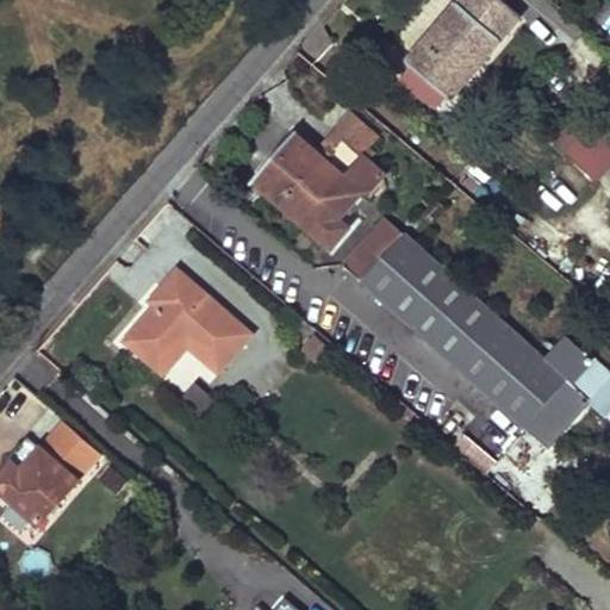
[(502,39),(522,16),(503,0),(464,0),(460,5),(410,64),(450,99),(502,39)]
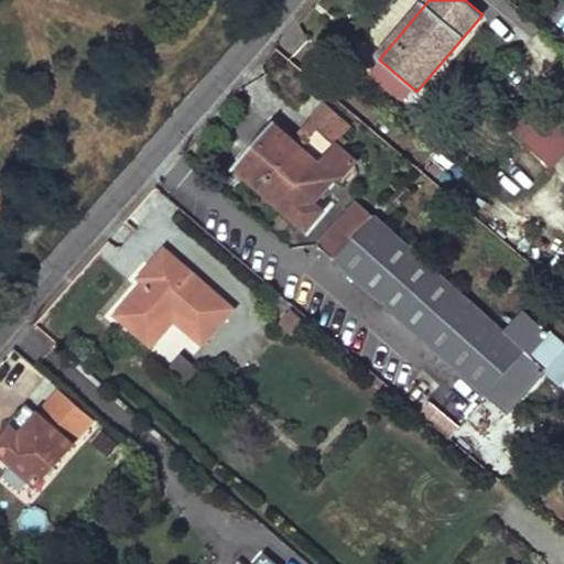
[(316,129),(335,145),(350,128),(326,106),(311,123),(316,129)]
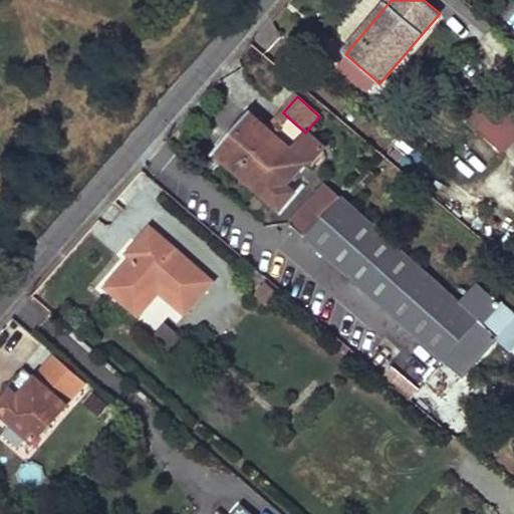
[(510,124),(487,102),(469,122),(481,135),(488,126),(498,137),(510,124)]
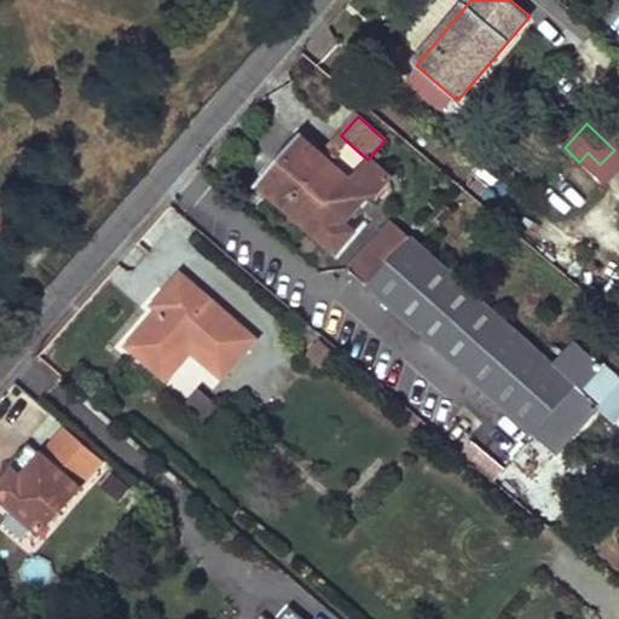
[(300,137),(282,157),(301,174),(296,179),(287,172),(268,192),(337,253),(354,232),(345,224),(356,210),(336,195),(348,180),(368,197),(371,201),(389,179),(368,160),(347,142),(329,162),(300,137)]
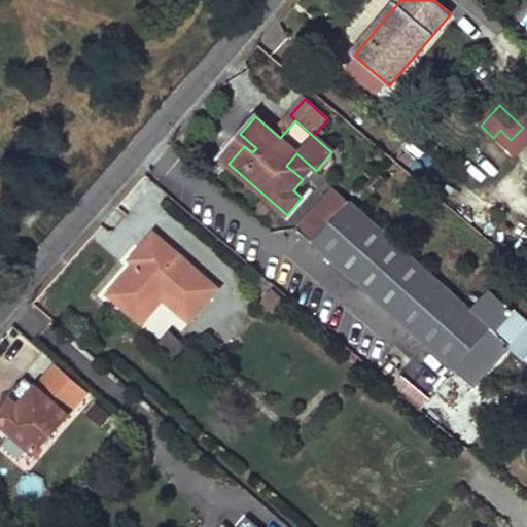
[(500,130),(493,138),(503,147),(511,140),(500,130)]
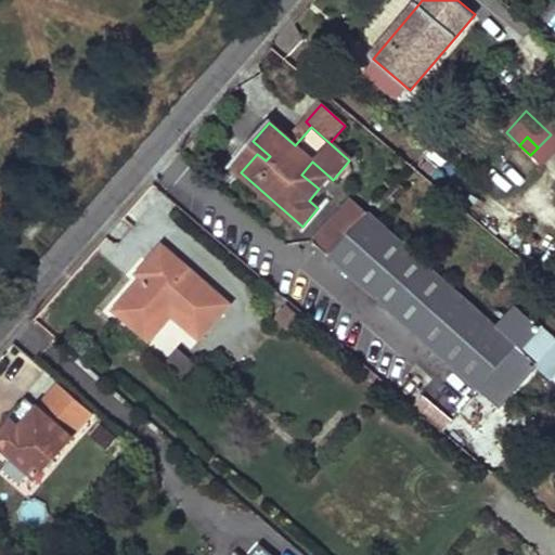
[(253,141),(232,164),(241,172),(257,154),(266,160),(270,156),(253,141)]
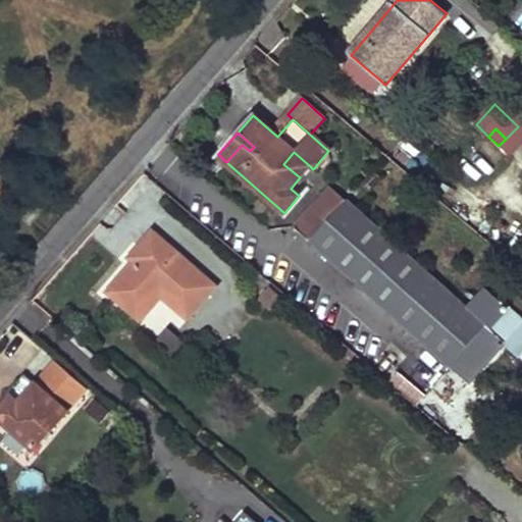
[(294,152),(283,164),(300,177),(310,166),(294,152)]
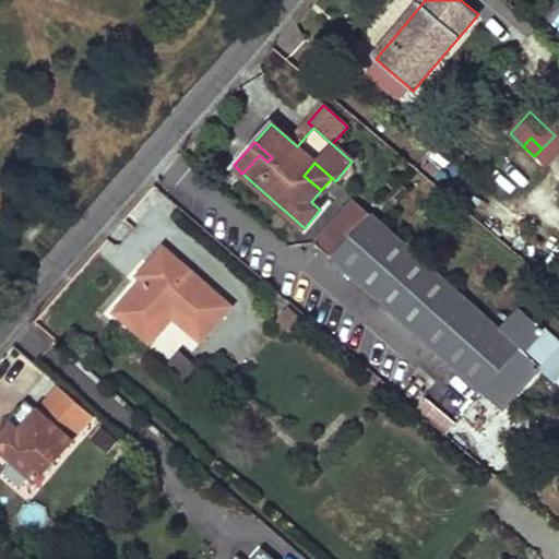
[(408,190),(400,182),(388,195),(397,203),(408,190)]
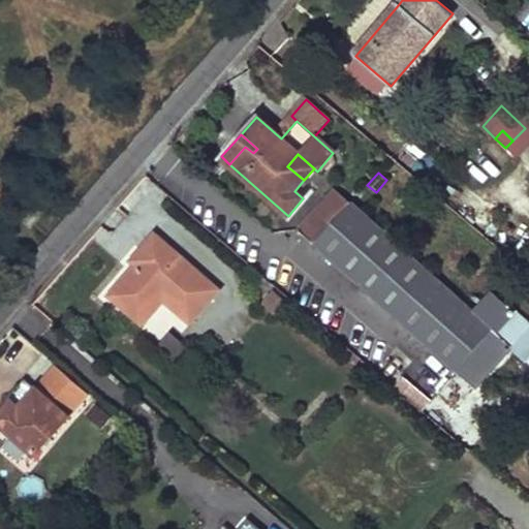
[(336,189),(328,199),(342,213),(350,204),(349,203),(336,189)]
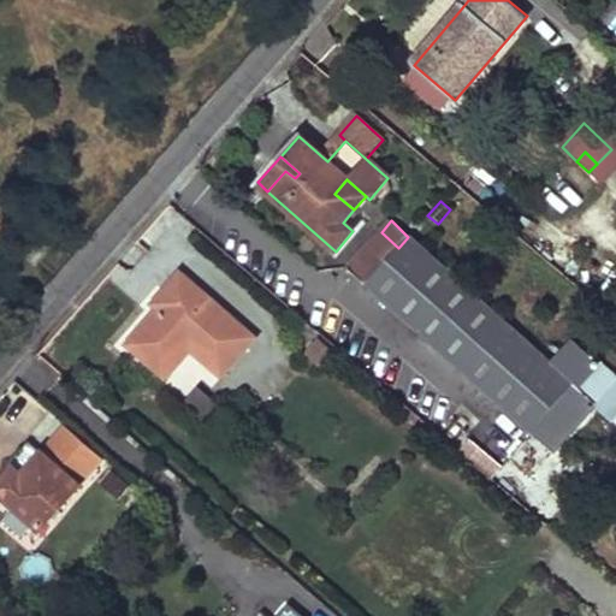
[(381,232),(349,270),(367,285),(398,248),(381,232)]
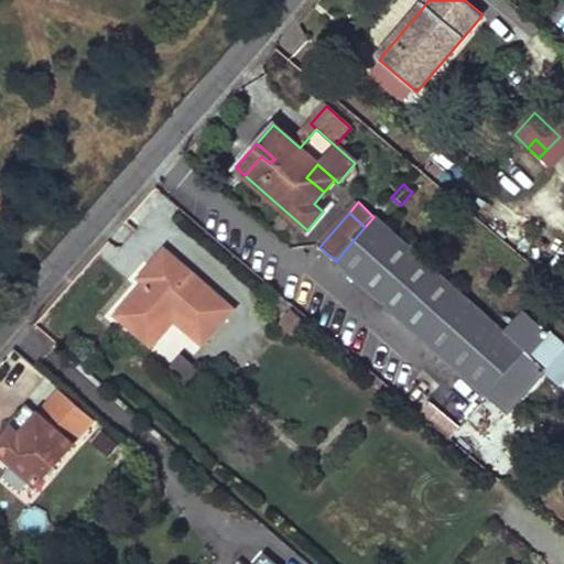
[(507,414),(546,370),(530,356),(544,339),(538,335),(543,329),(522,311),(508,327),(503,332),(491,321),(375,216),(373,217),(365,227),(336,261),(507,414)]
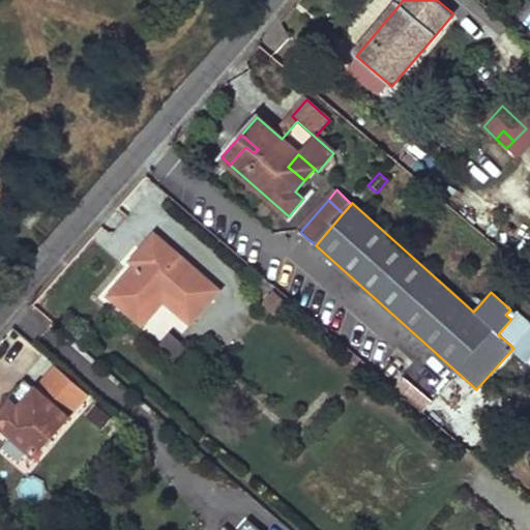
[(165,301),(190,324),(219,291),(154,235),(141,251),(146,255),(136,266),(110,297),(143,326),(165,301)]
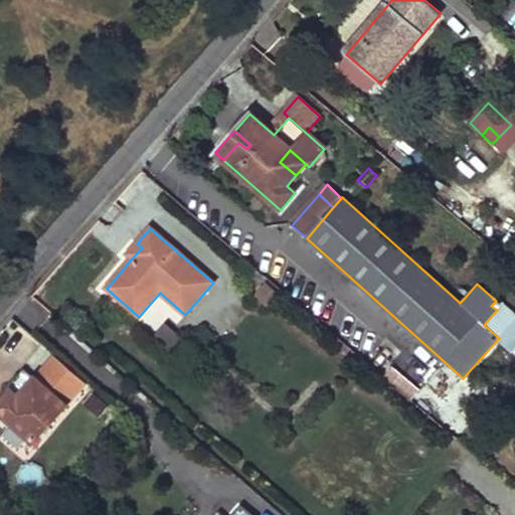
[(137,243),(128,254),(132,259),(142,247),(137,243)]
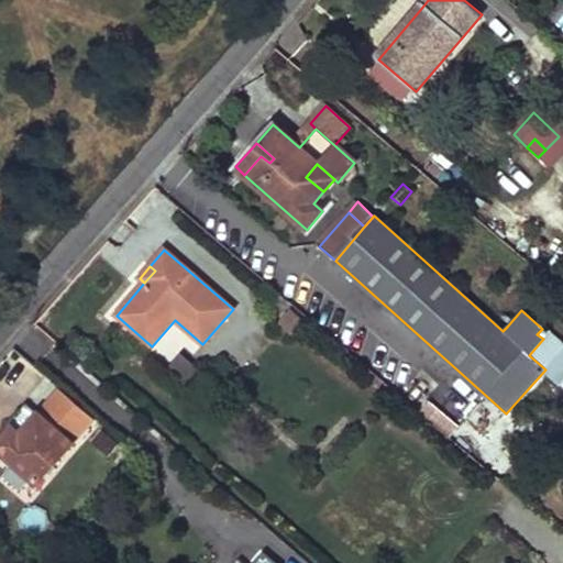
[(278,323),(293,337),(305,323),(290,310),(278,323)]
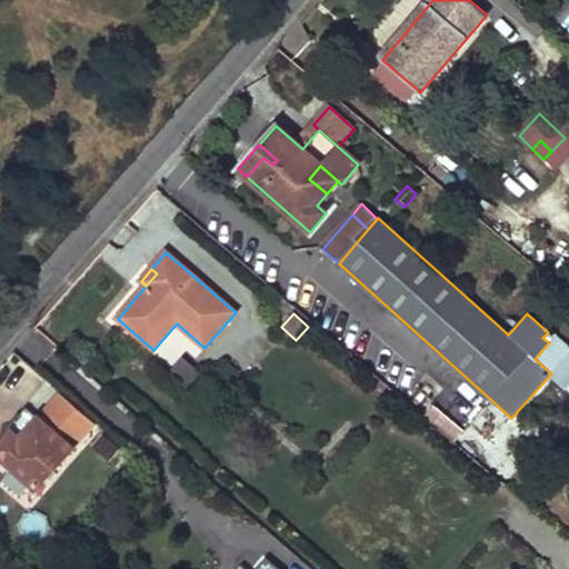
[(500,319),(496,323),(508,335),(512,330),(500,319)]
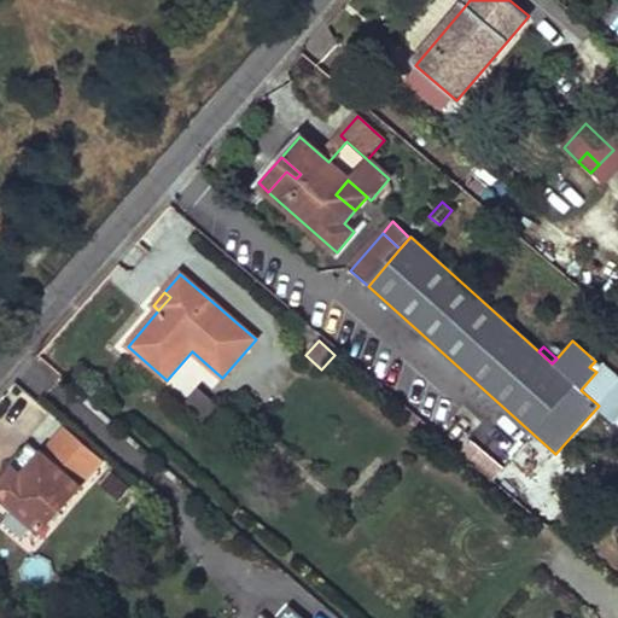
[(617,380),(595,361),(589,367),(596,372),(581,390),(599,406),(617,384),(617,380)]
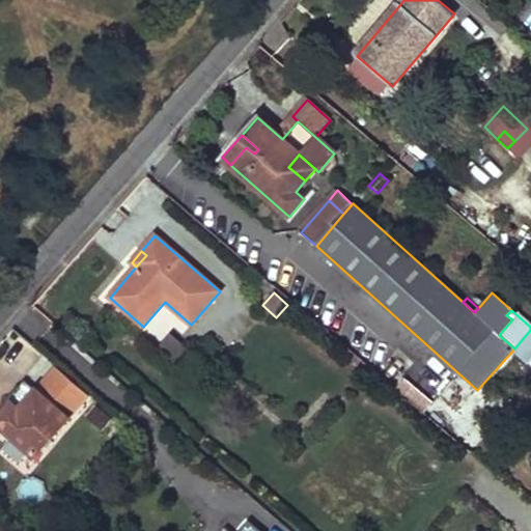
[(530,330),(514,348),(526,359),(530,353),(530,330)]
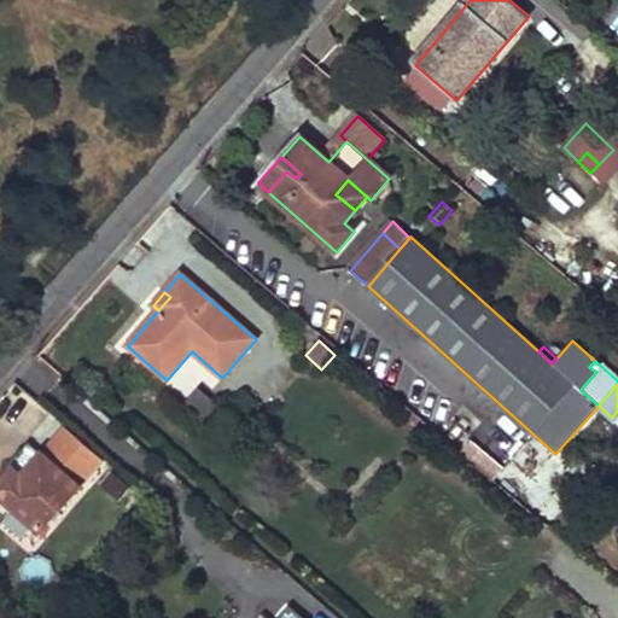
[(198,385),(186,401),(204,415),(216,401),(198,385)]
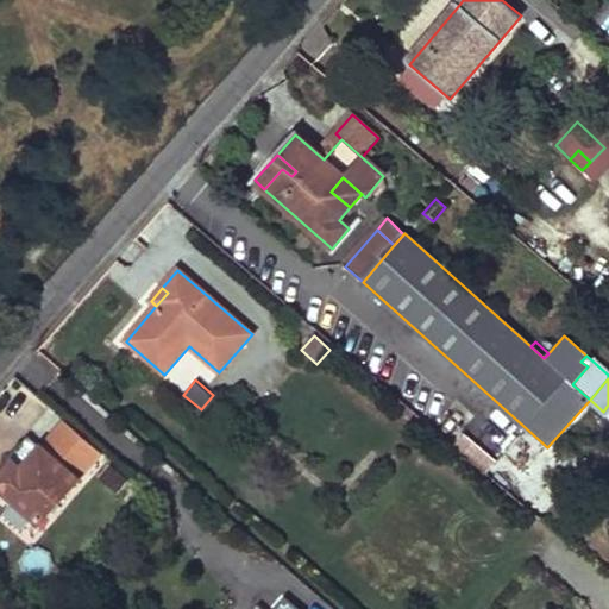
[(18,385),(0,415),(0,425),(20,438),(43,401),(18,385)]
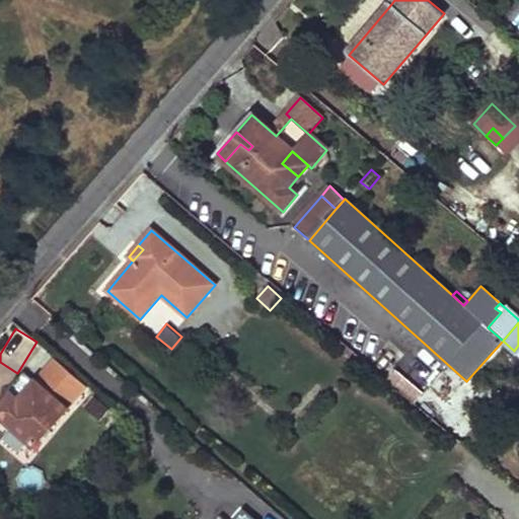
[(206,328),(199,338),(209,346),(216,337),(206,328)]
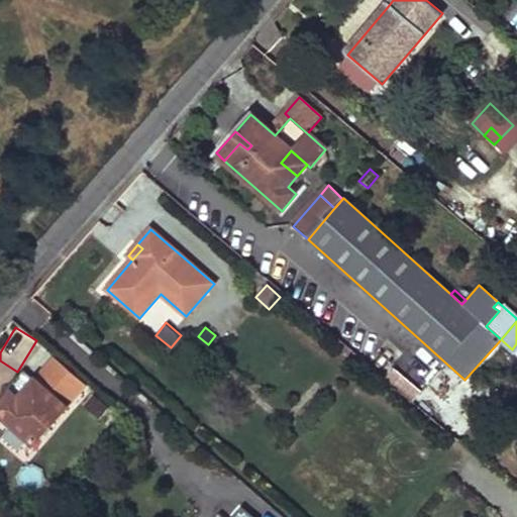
[(413,400),(421,389),(393,367),(385,378),(413,400)]
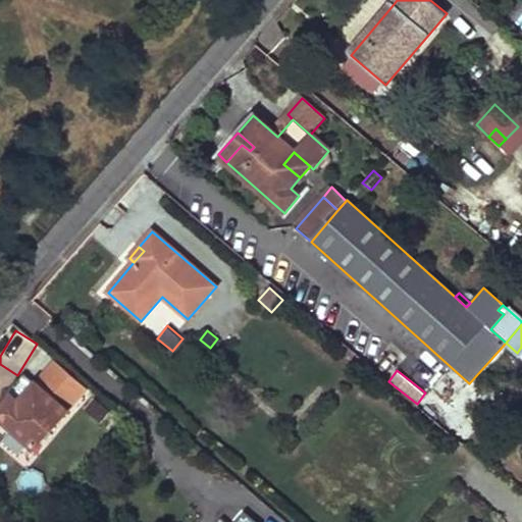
[(24,374),(7,394),(11,398),(23,408),(40,388),(24,374)]
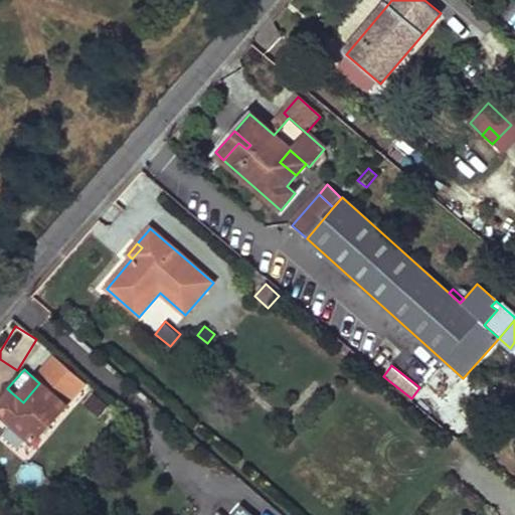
[(11,392),(0,404),(0,412),(34,443),(65,406),(39,383),(23,402),(11,392)]
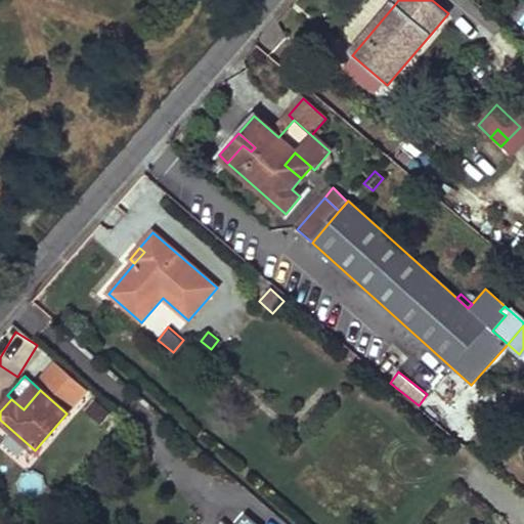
[(107,390),(90,408),(103,422),(121,402),(107,390)]
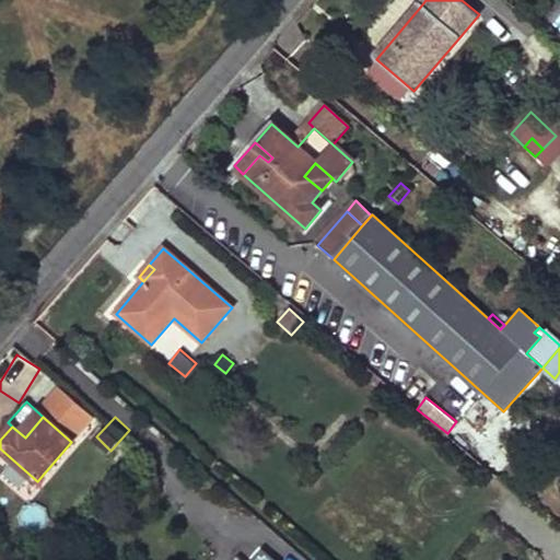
[(277,559),(261,547),(251,559),(243,559),(237,556),(233,559),(277,559)]
